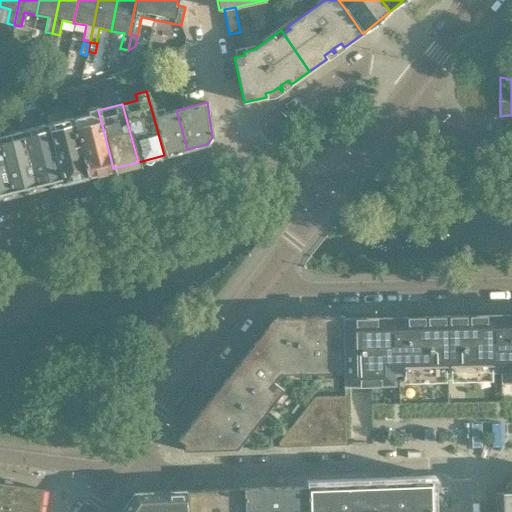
[(113,168),(98,110),(96,106),(85,109),(84,105),(71,108),(73,117),(71,117),(86,175),(113,168)]
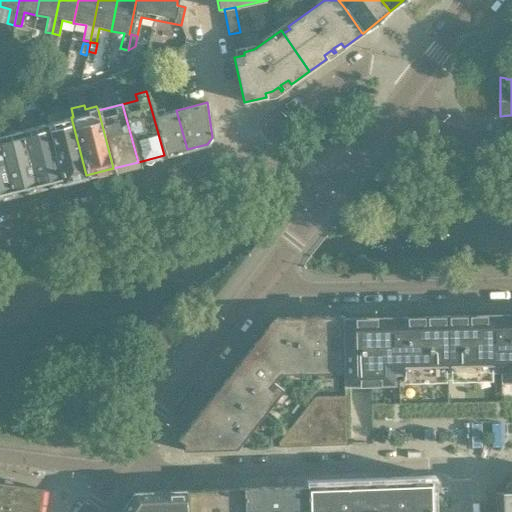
[(162,109),(152,112),(164,155),(187,149),(176,110),(176,109),(164,112),(162,109)]
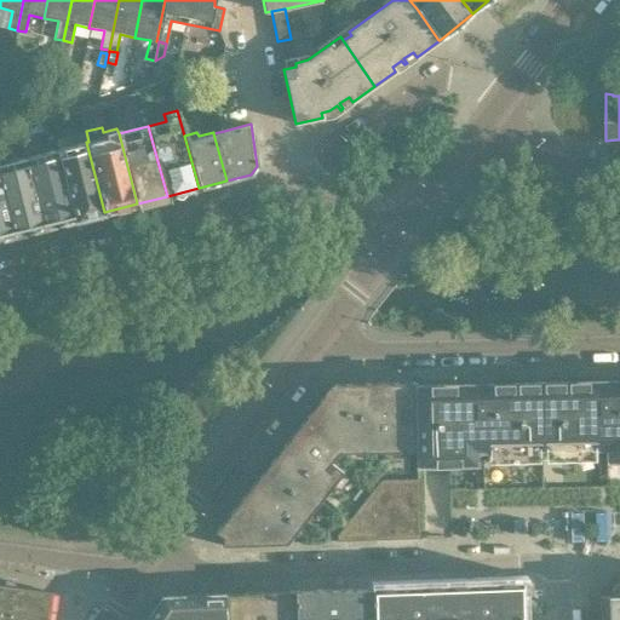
[(104,212),(86,142),(56,150),(74,220),(104,212)]
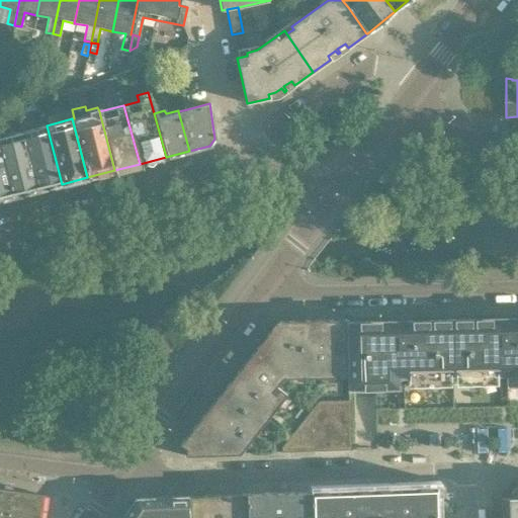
[(62,184),(47,125),(21,133),(36,190),(62,184)]
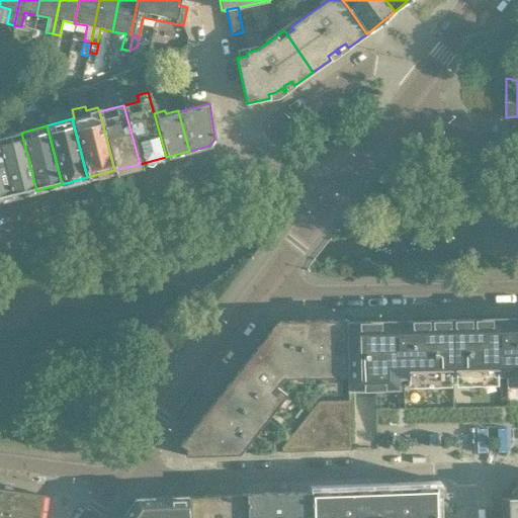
[(36,190),(21,133),(0,137),(0,156),(11,197),(36,190)]
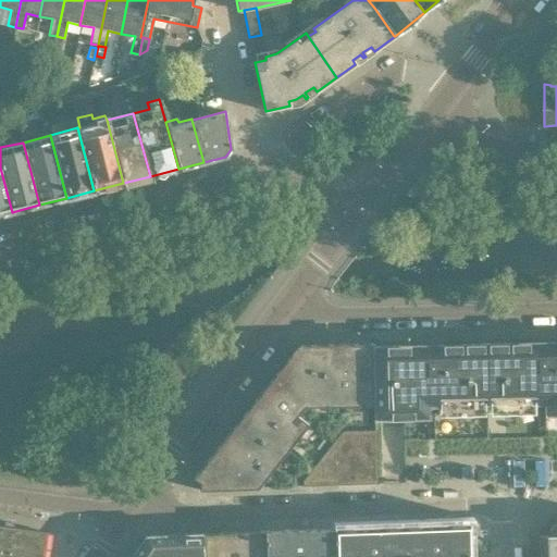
[(0,214),(12,212),(0,168),(0,214)]
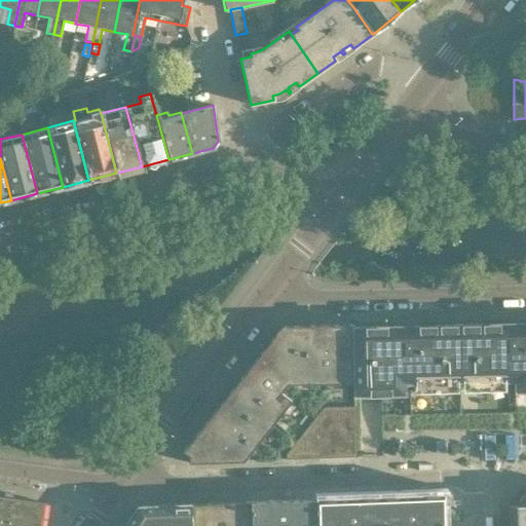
[(525,323),(516,324),(516,318),(503,320),(503,324),(457,325),(458,380),(525,378),(525,323)]
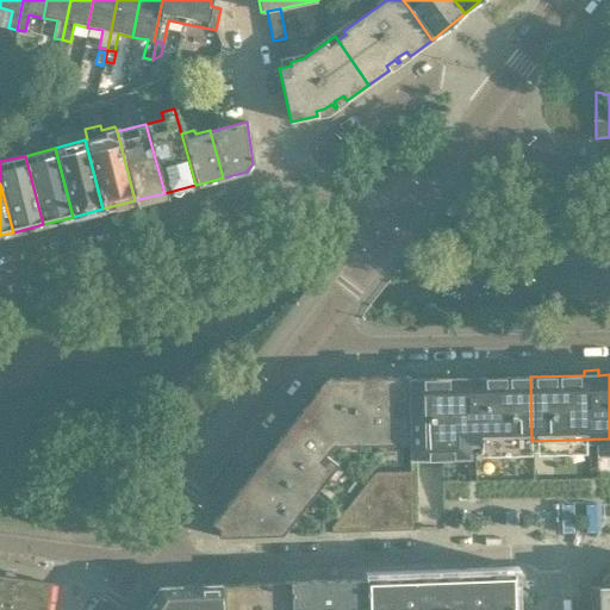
[(531,441),(530,377),(477,378),(477,373),(462,373),(462,379),(408,380),(410,429),(410,435),(410,443),(531,441)]
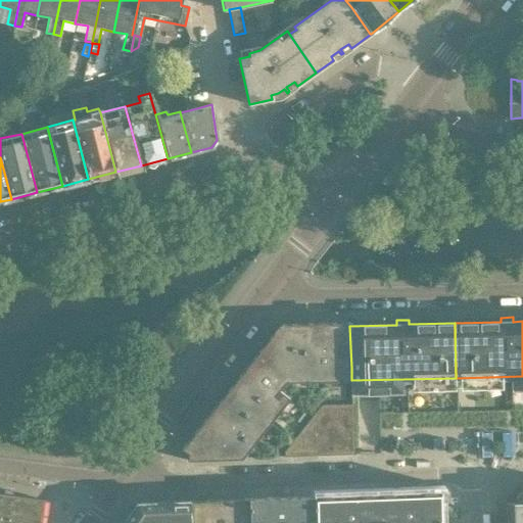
[(349,323),(280,324),(254,357),(285,382),(340,381),(340,373),(351,373),(351,368),(349,326),(349,323)]
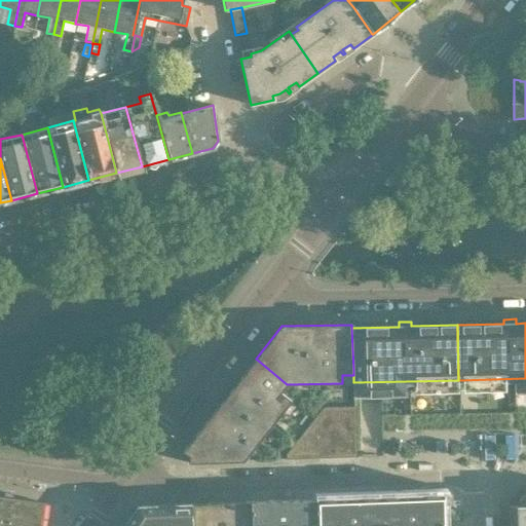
[(256,359),(227,395),(268,428),(291,401),(279,391),(287,384),(256,359)]
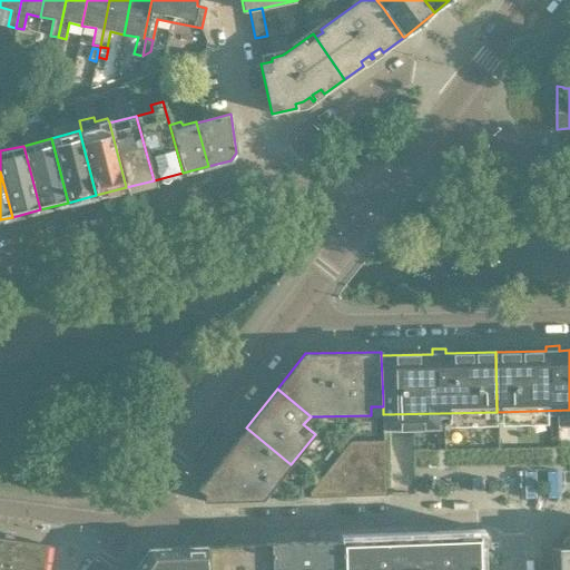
[(246,428),(197,489),(204,494),(204,502),(263,500),(291,464),(246,428)]
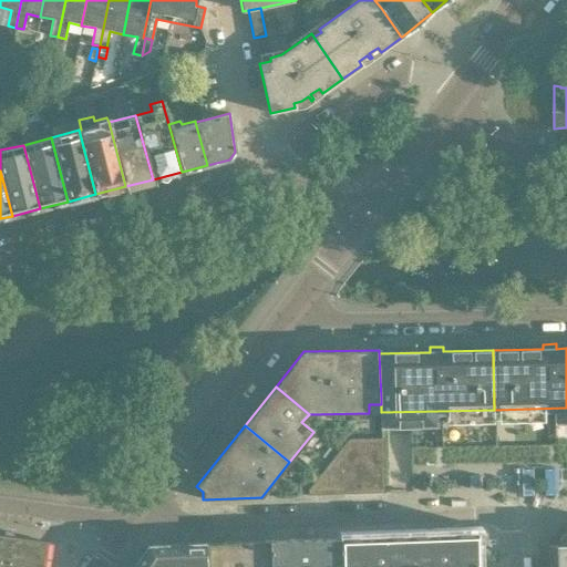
[(308,490),(308,496),(385,493),(383,439),(348,440),(308,490)]
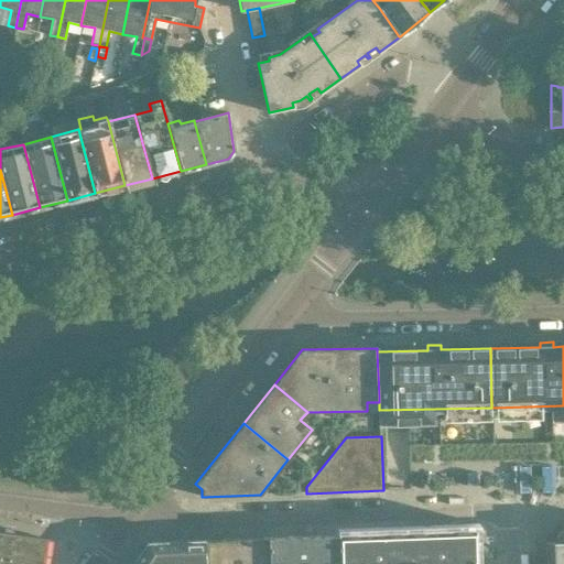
[(474,563),(473,531),(473,529),(407,532),(407,563),(474,563)]
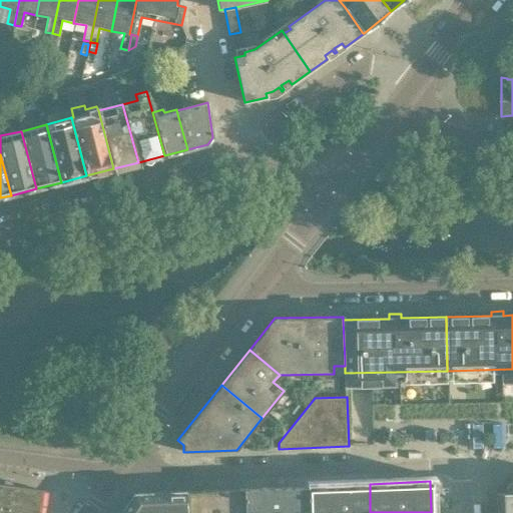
[(0,512),(40,512),(44,490),(12,486),(0,484),(0,512)]
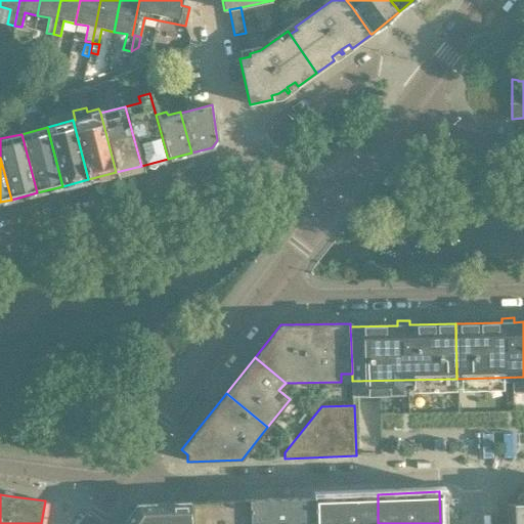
[(378,523),(378,494),(336,496),(315,497),(315,523),(378,523)]
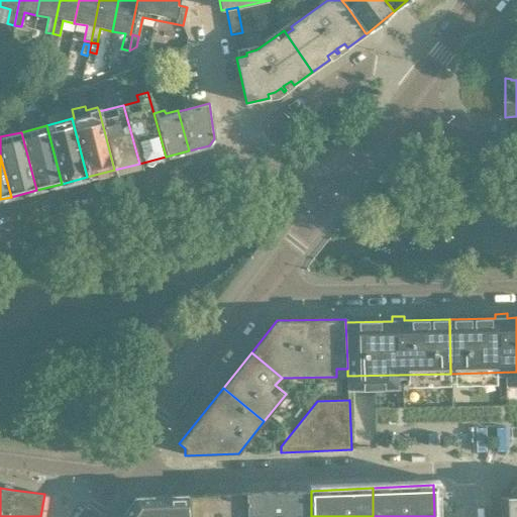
[(311,516),(311,491),(311,490),(278,491),(278,516),(311,516)]
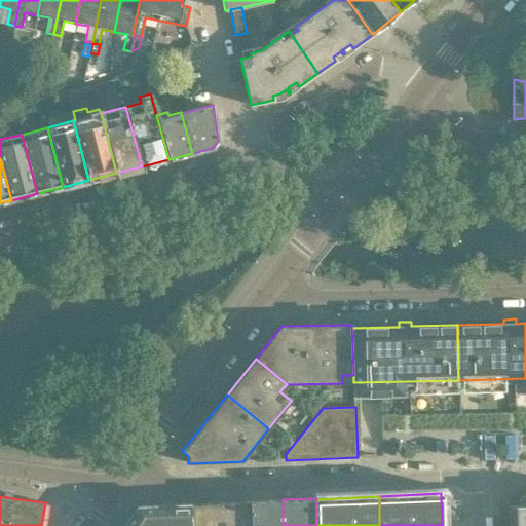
[(283,525),(283,499),(250,500),(250,525),(283,525)]
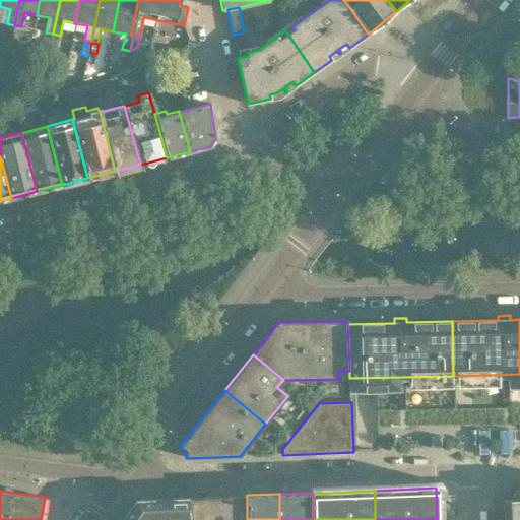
[(247,519),(247,495),(188,498),(188,519),(247,519)]
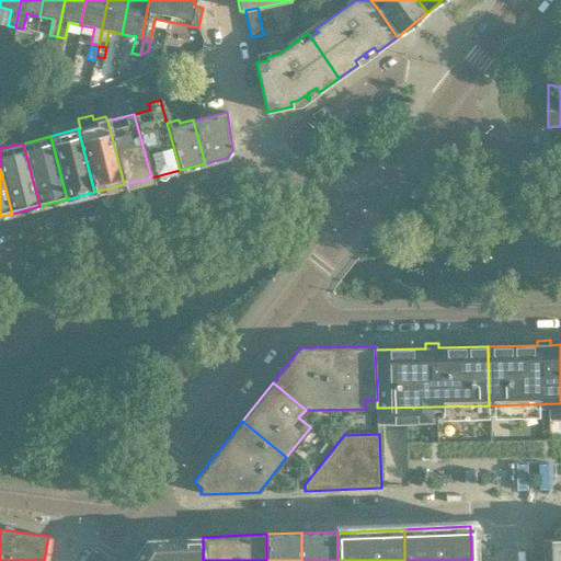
[(146,539),(144,544),(132,560),(203,560),(203,537),(151,540),(146,539)]
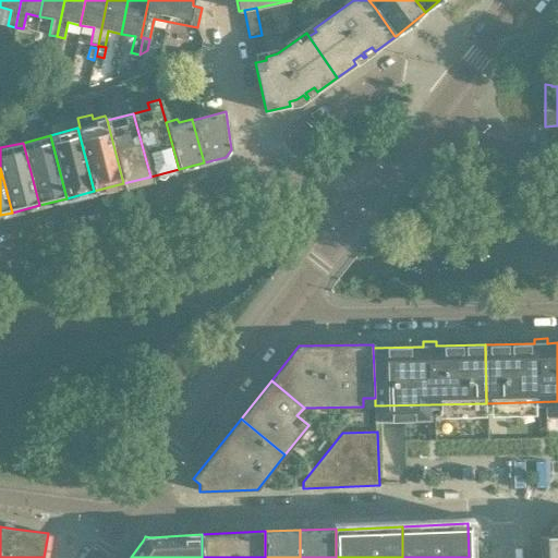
[(557,557),(557,535),(540,536),(540,557),(557,557)]
